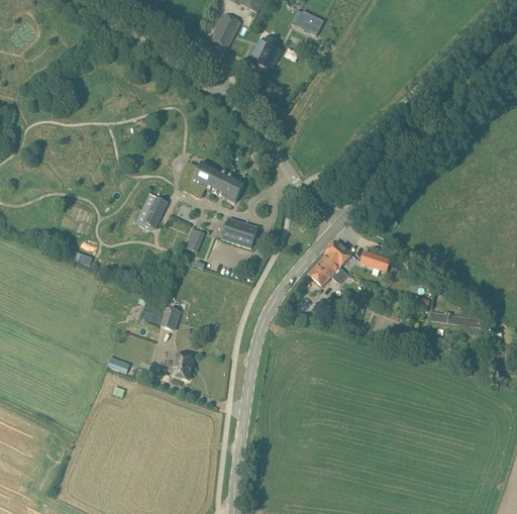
[(243,0),(241,4),(257,12),(264,0),(243,0)]
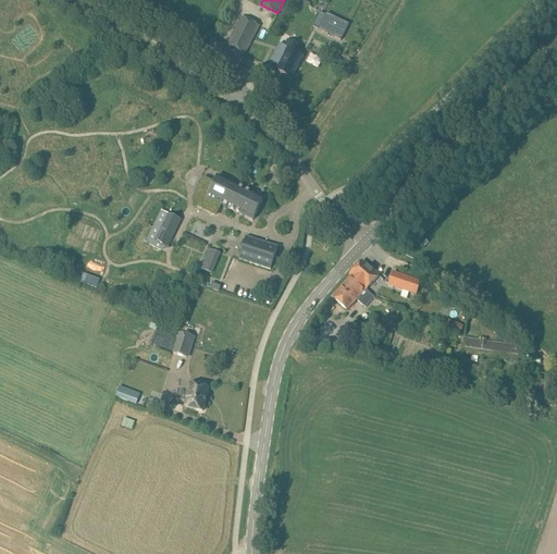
[(319,26),(342,38),(349,22),(326,11),(319,26)]
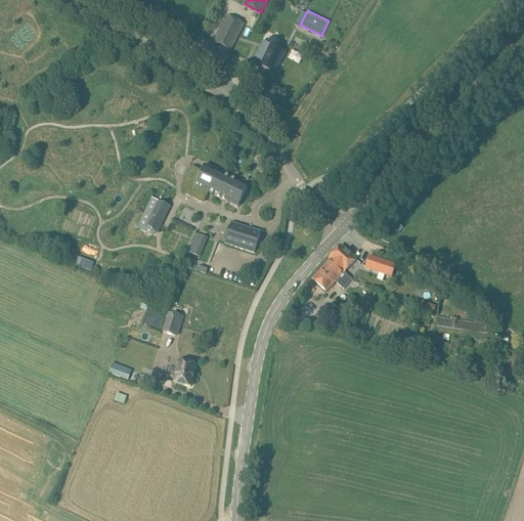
[(214,41),(230,49),(245,22),(228,13),(214,41)]
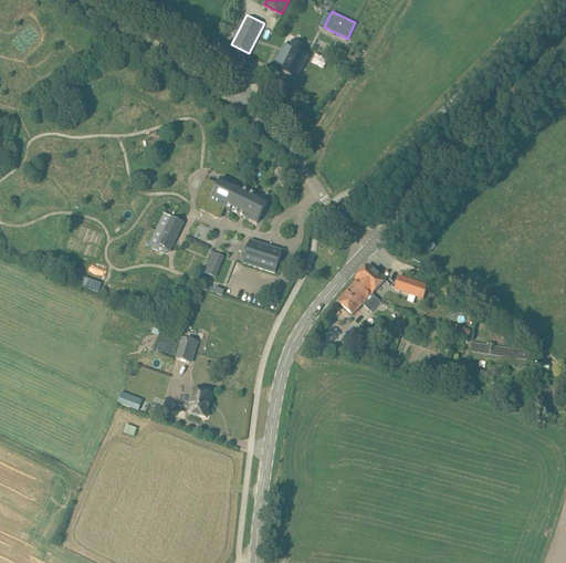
[(293,38),(290,43),(283,41),(274,60),(281,63),(279,68),(296,76),(308,53),(302,50),(305,43),(293,38)]
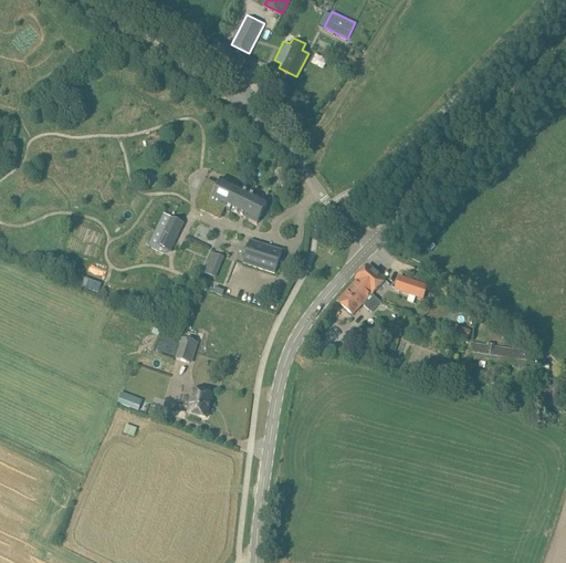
[(223,205),(257,221),(268,199),(221,176),(218,183),(206,177),(196,197),(196,200),(196,204),(199,206),(218,216),(223,205)]
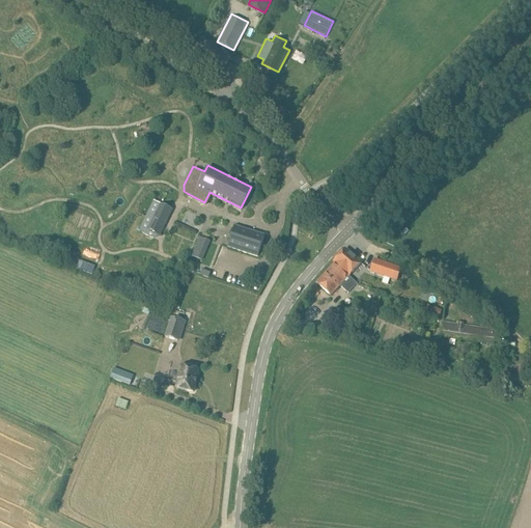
[(161,200),(147,227),(160,233),(172,206),(161,200)]
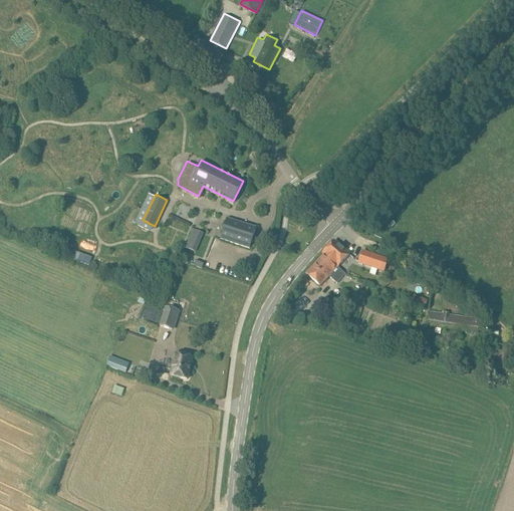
[(206,211),(202,226),(222,232),(221,237),(249,246),(256,225),(227,216),(227,218),(206,211)]
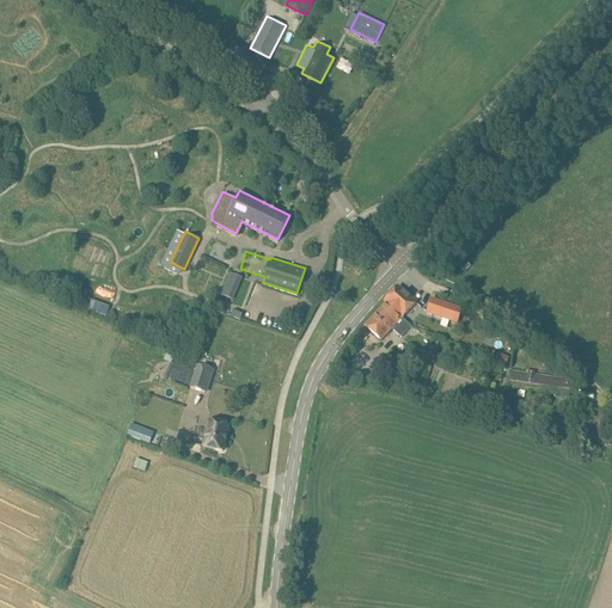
[(234,298),(243,275),(230,269),(220,292),(234,298)]
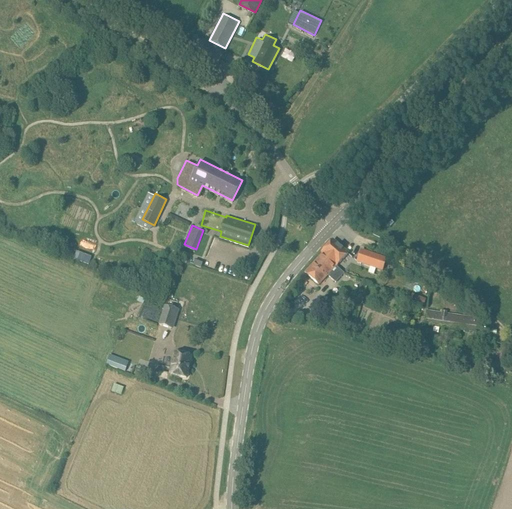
[(324,251),(325,251),(338,263),(349,250),(336,237),(324,251)]
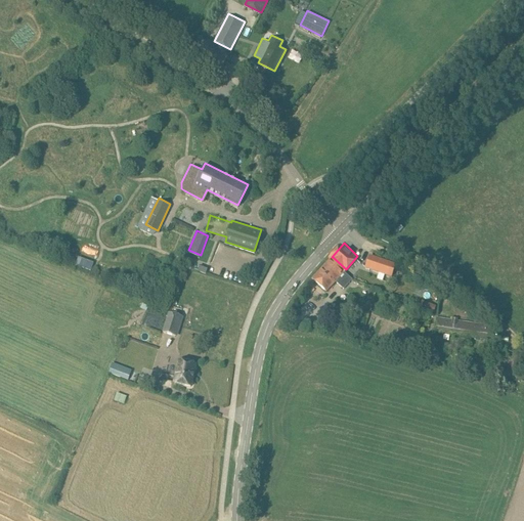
[(391,273),(395,262),(369,254),(366,265),(391,273)]
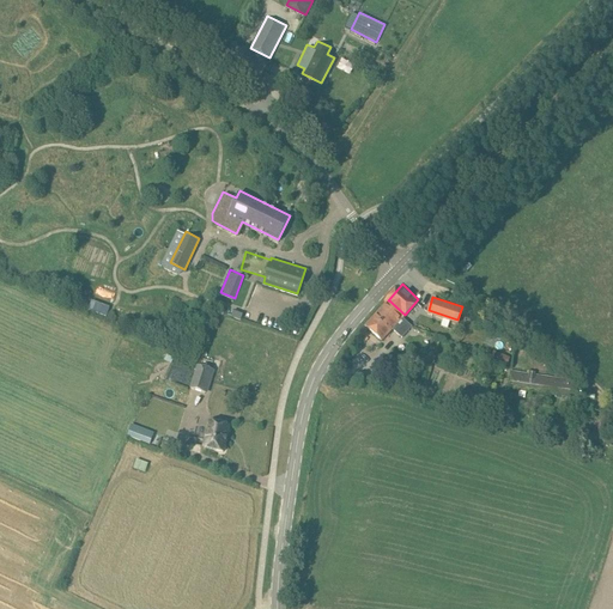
[(109,304),(92,298),(89,308),(105,314),(109,304)]
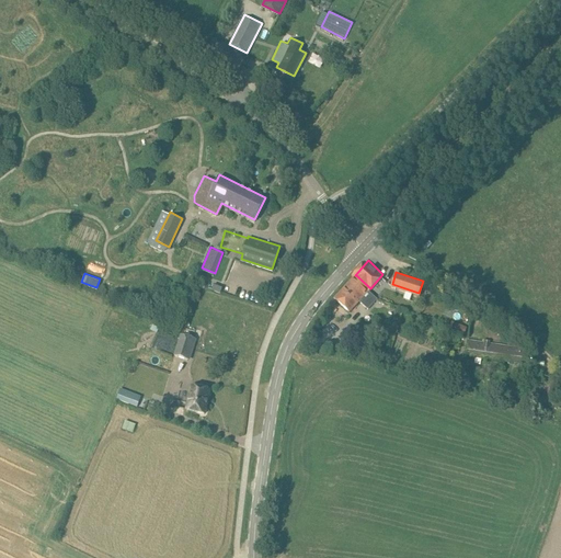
[(356,275),(336,297),(351,310),(361,299),(368,307),(378,296),(369,289),(370,288),(356,275)]
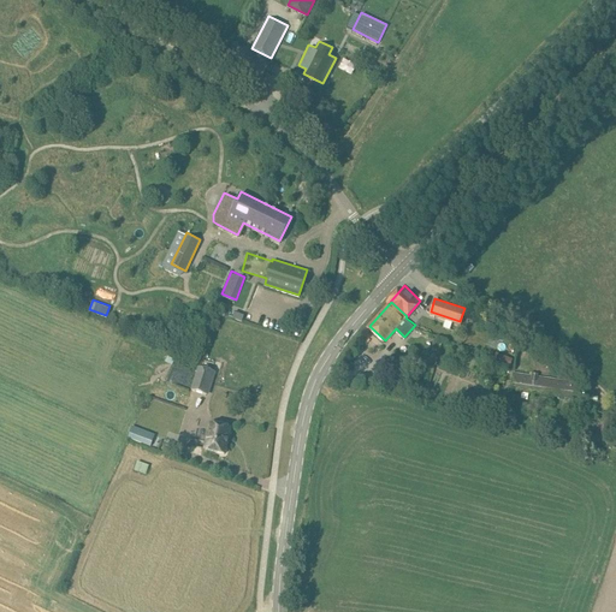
[(493,356),(509,363),(511,356),(496,350),(493,356)]
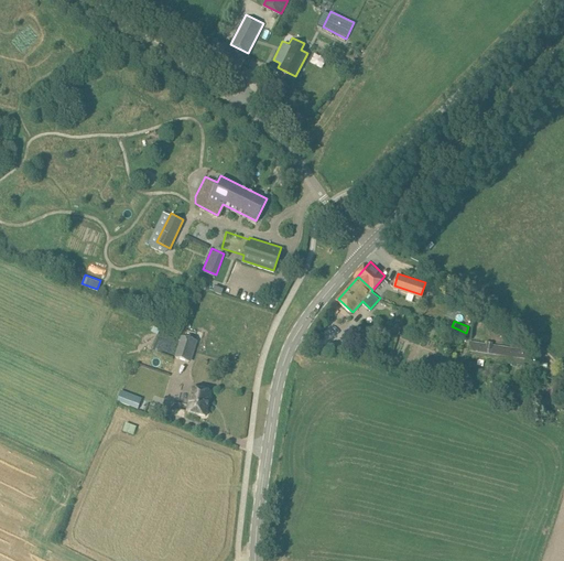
[(191,360),(197,338),(181,334),(174,355),(191,360)]
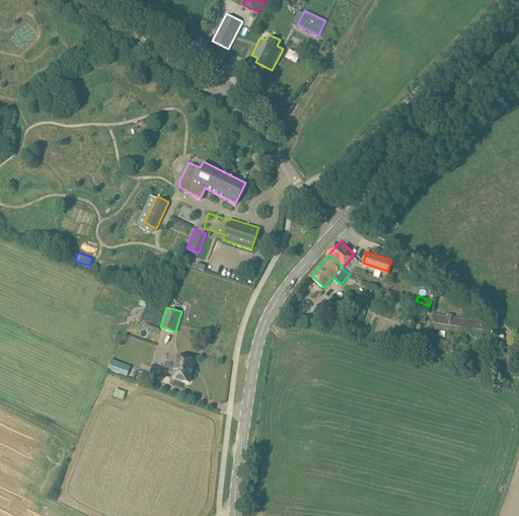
[(430,327),(488,335),(490,320),(454,315),(454,313),(448,312),(447,314),(433,312),(430,327)]
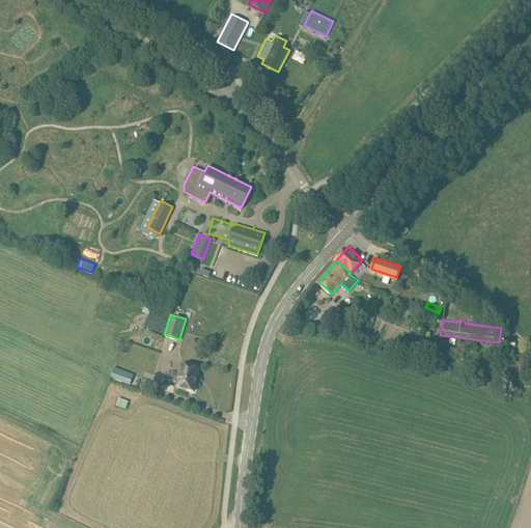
[(440,363),(443,353),(431,350),(428,360),(440,363)]
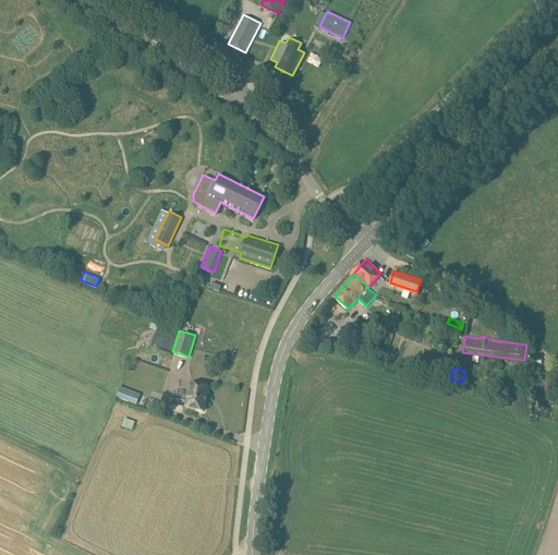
[(205,409),(210,385),(193,382),(189,405),(205,409)]
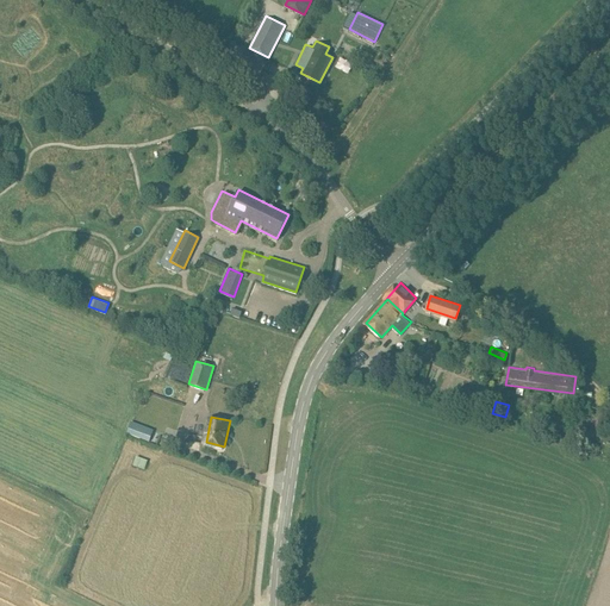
[(132,420),(131,419),(126,430),(128,431),(141,436),(144,424),(132,420)]
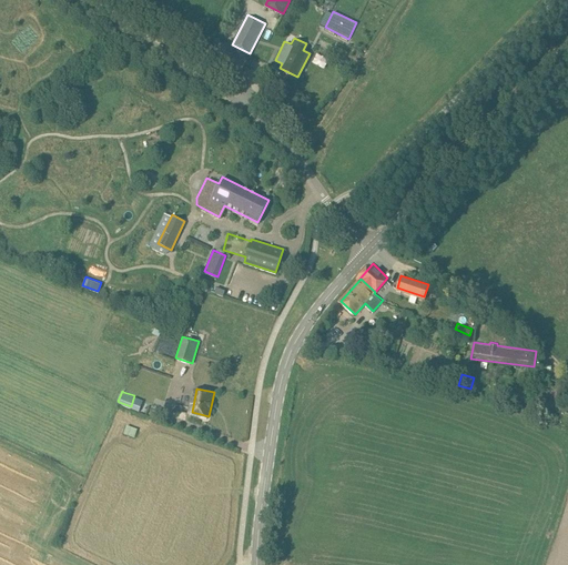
[(543,413),(548,416),(551,409),(546,406),(543,413)]
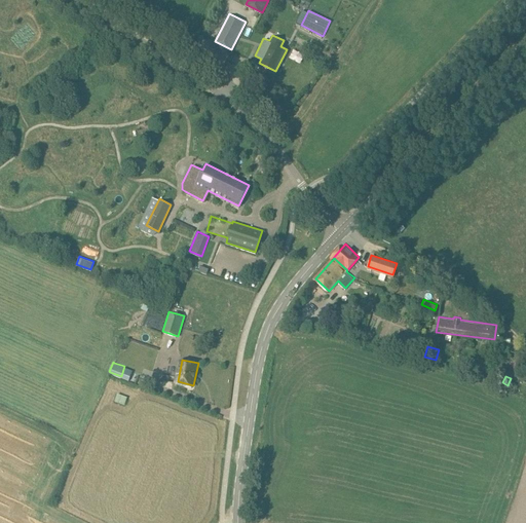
[(117,393),(114,400),(124,403),(127,397),(117,393)]
